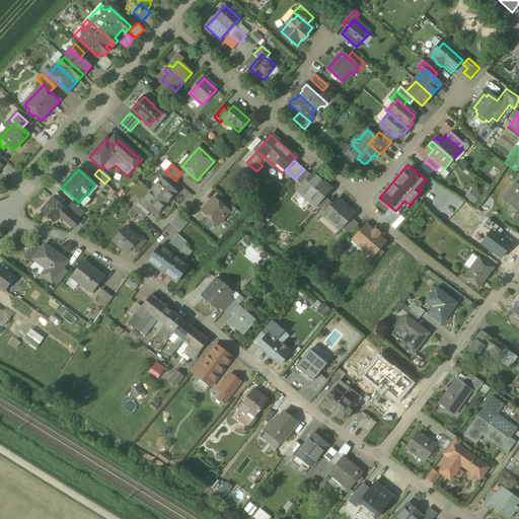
[(309,174),(304,169),(295,179),(300,184),(309,174)]
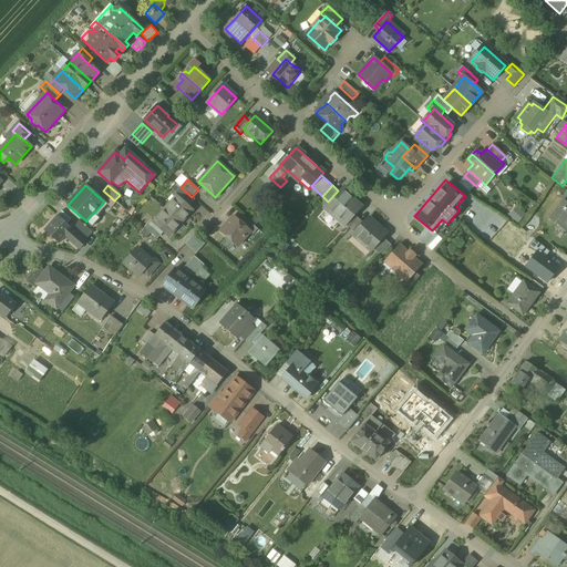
[(192,197),(181,187),(174,195),(176,196),(185,204),(192,197)]
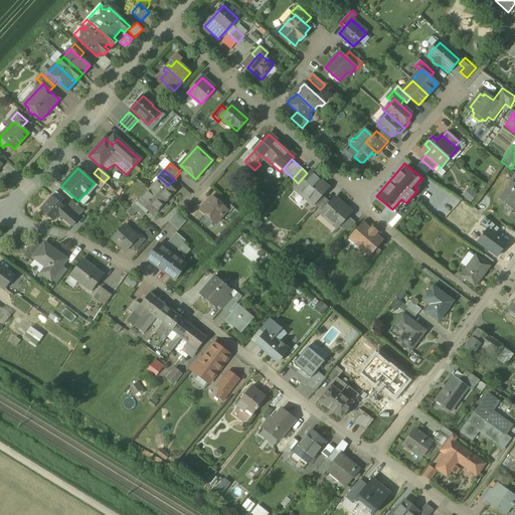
[(103,181),(94,173),(89,178),(95,183),(99,187),(103,181)]
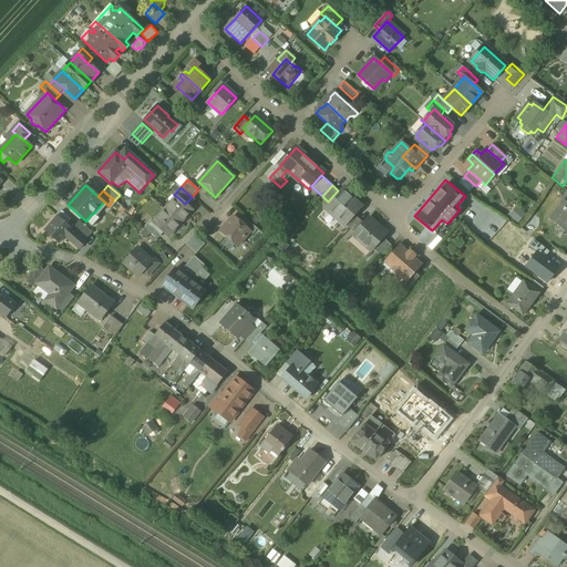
[(342,191),(327,208),(341,222),(349,213),(352,216),(360,208),(351,200),(352,198),(342,191)]
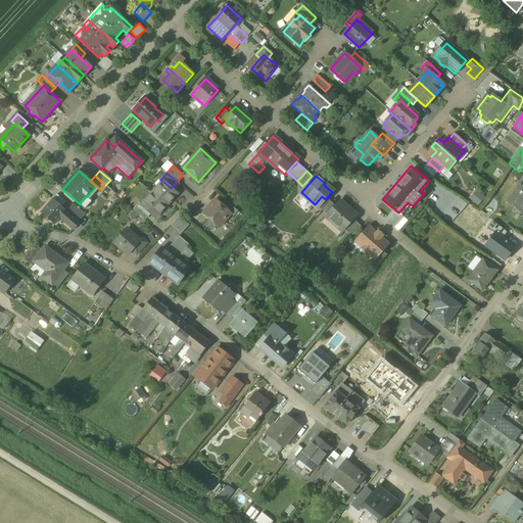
[(171,188),(162,181),(152,193),(167,206),(178,194),(171,188)]
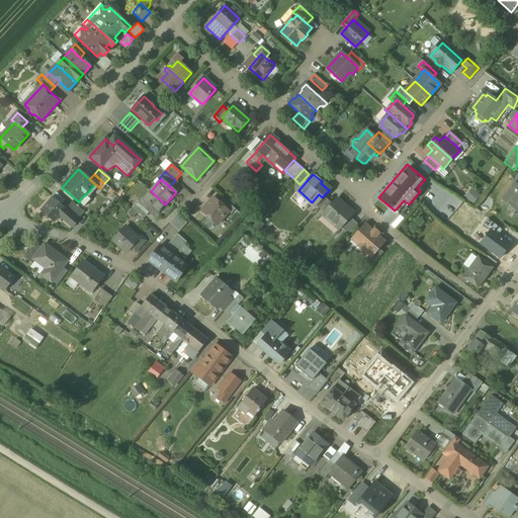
[(517,186),(515,184),(503,200),(510,206),(511,205),(510,205),(512,202),(517,206),(517,186)]
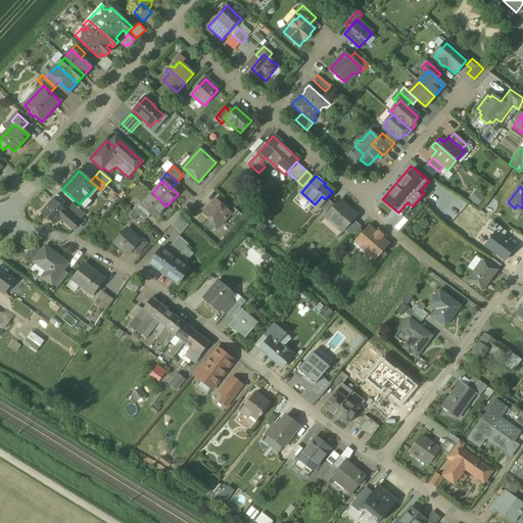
[(469,197),(477,204),(484,197),(476,190),(469,197)]
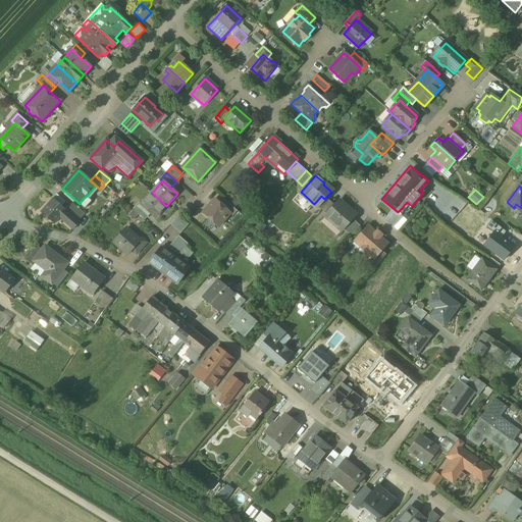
[(166,206),(152,193),(141,204),(141,205),(149,212),(155,218),(166,206)]
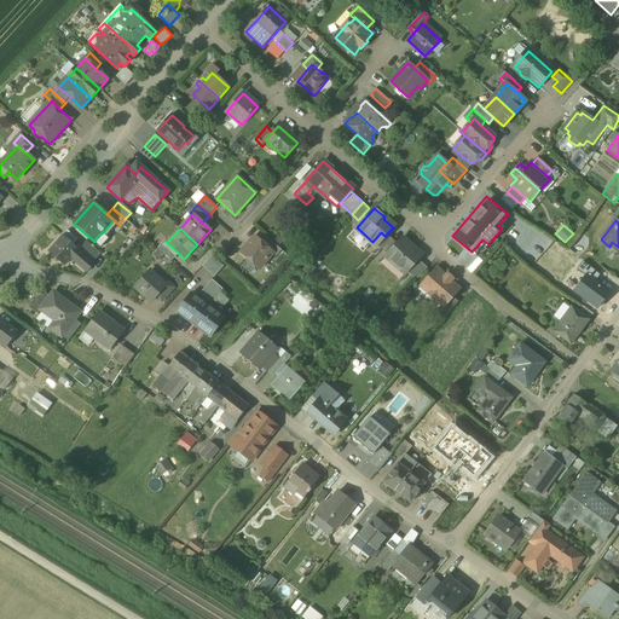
[(77,239),(68,231),(63,236),(73,246),(77,239)]
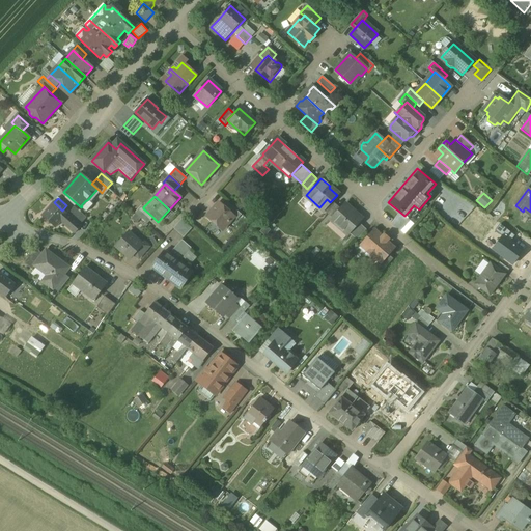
[(92,204),(87,200),(86,200),(81,205),(82,206),(81,207),(85,211),(92,204)]
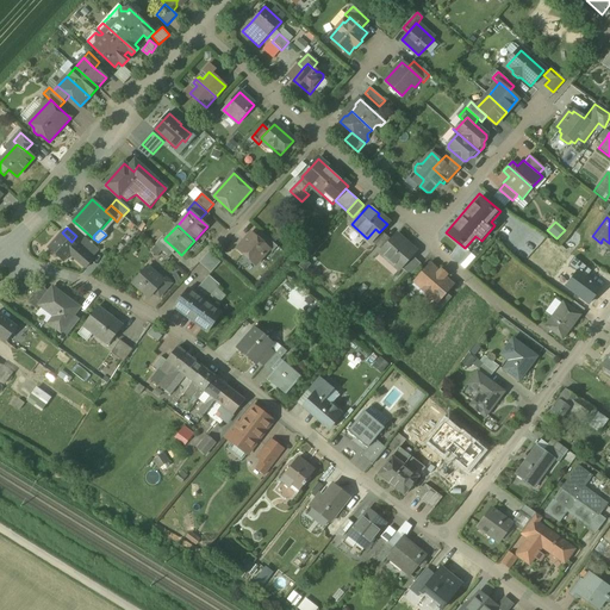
[(62,232),(48,248),(63,262),(70,255),(86,269),(93,260),(92,259),(78,247),(72,242),(62,232)]
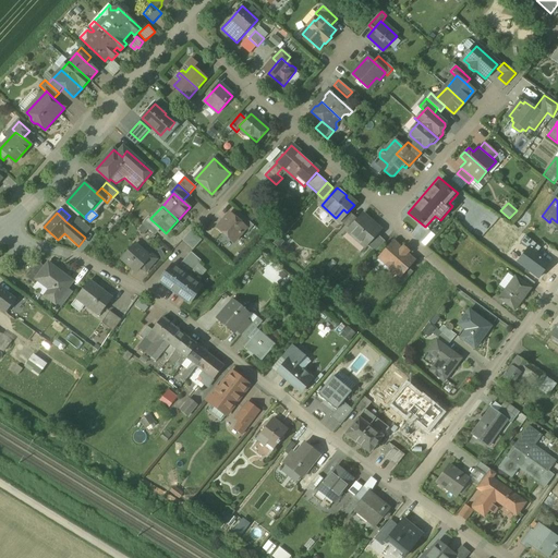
[(254,226),(240,213),(235,218),(246,228),(246,229),(250,231),(254,226)]
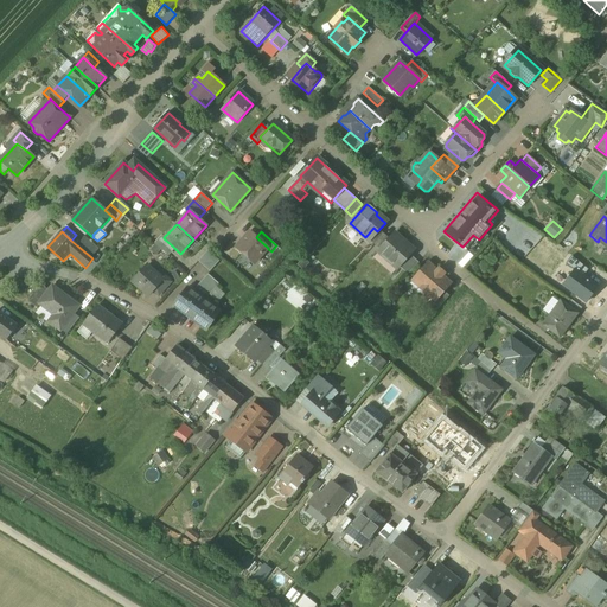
[(250,232),(236,248),(254,264),(268,249),(268,248),(256,237),(250,232)]
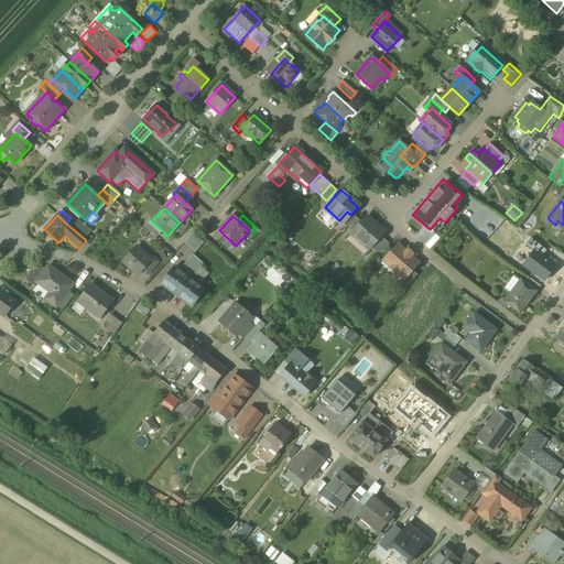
[(366,217),(351,234),(370,249),(371,248),(381,237),(382,236),(377,231),(379,229),(366,217)]
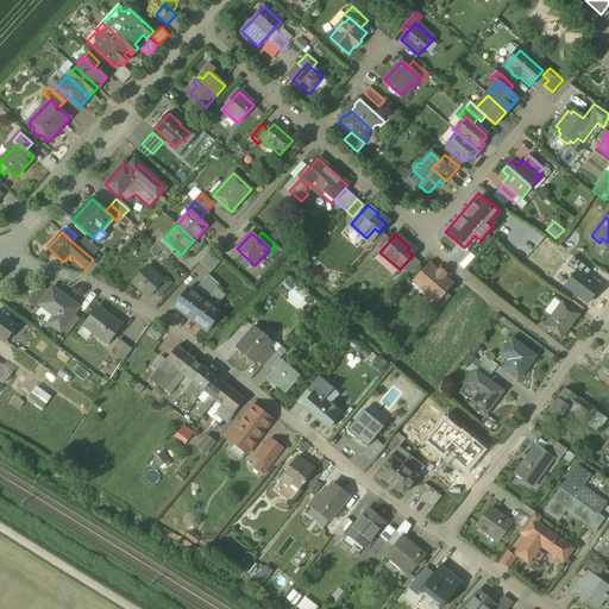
[(174,248),(164,239),(164,238),(162,237),(155,245),(167,255),(174,248)]
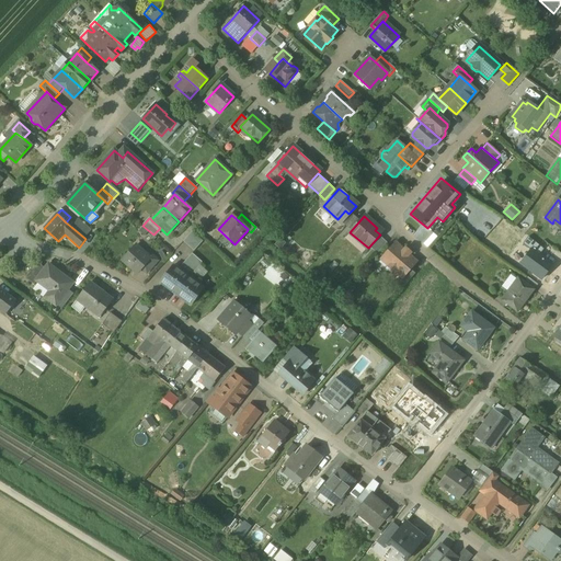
[(91,230),(78,219),(71,227),(84,238),(91,230)]
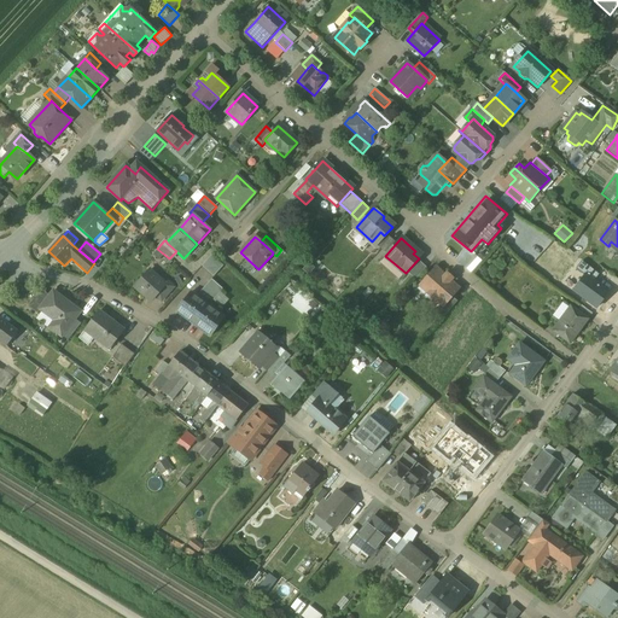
[(211,256),(202,267),(214,277),(223,266),(211,256)]
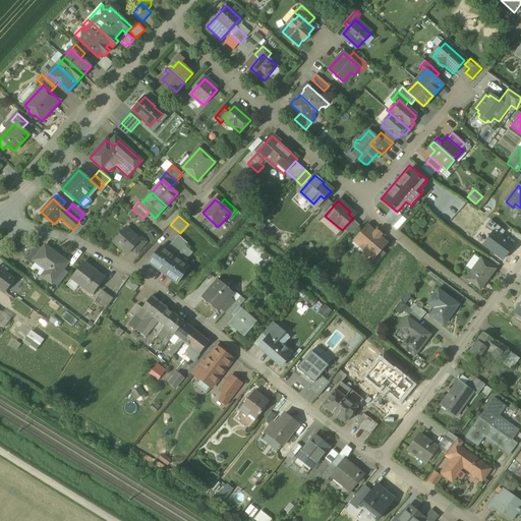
[(359,226),(352,219),(343,229),(350,236),(359,226)]
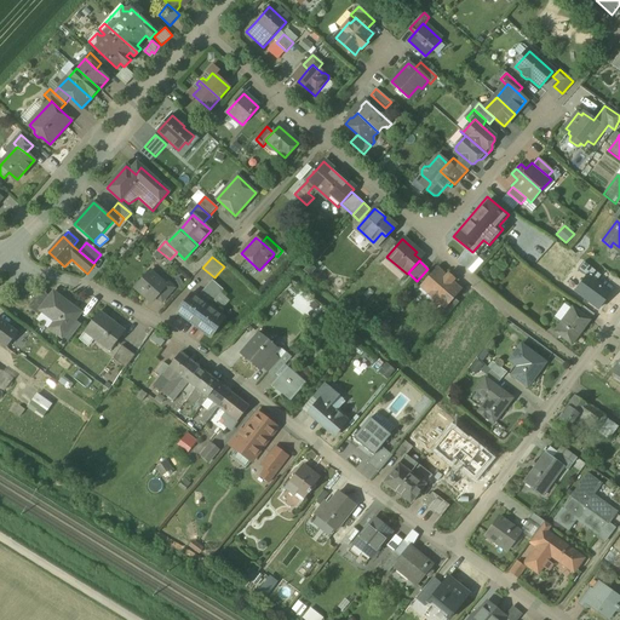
[(446,277),(436,270),(422,286),(445,306),(445,308),(453,298),(460,291),(452,283),(453,281),(447,276),(446,277)]
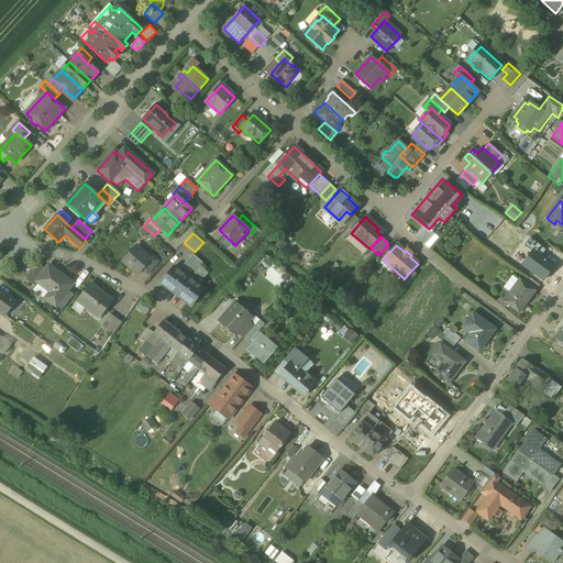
[(136,246),(123,262),(131,268),(133,266),(140,273),(142,271),(151,260),(136,246)]
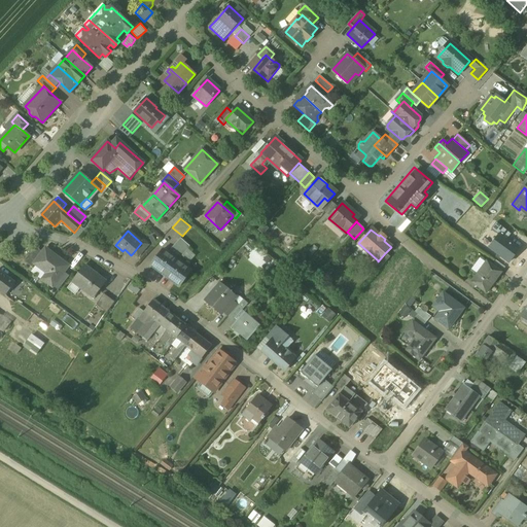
[(180,238),(171,248),(180,256),(189,246),(180,238)]
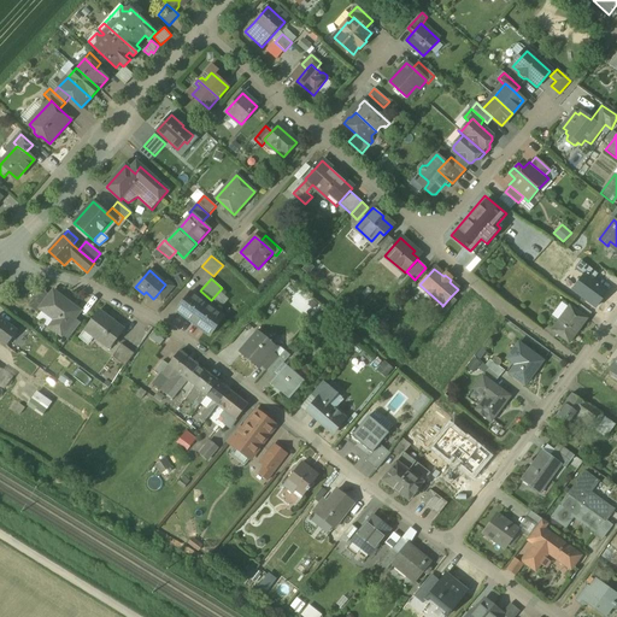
[(169,280),(165,285),(156,297),(162,303),(176,287),(169,280)]
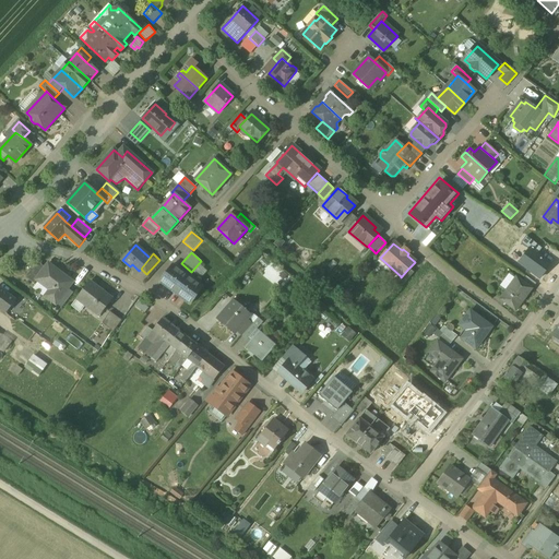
[(38,263),(26,278),(34,284),(37,280),(36,280),(45,268),(38,263)]
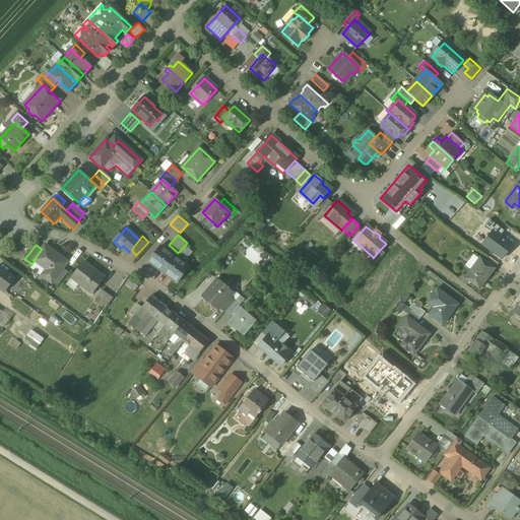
[(56,254),(45,245),(42,249),(34,260),(35,260),(48,270),(43,276),(52,283),(68,263),(61,258),(60,258),(56,255),(56,254)]
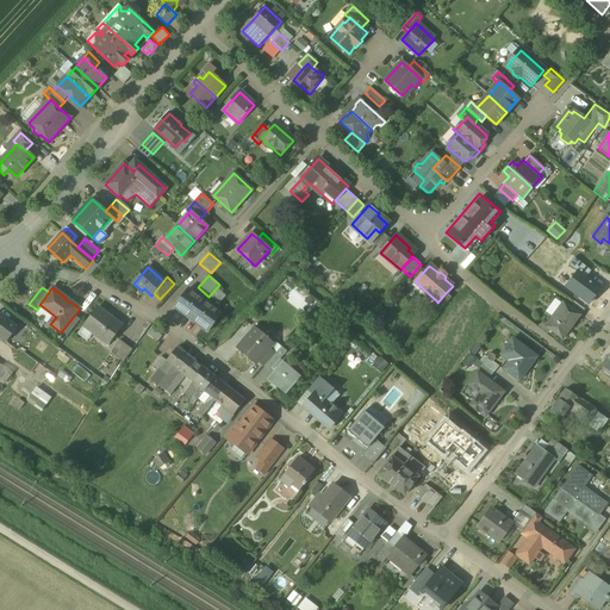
[(221,315),(187,290),(181,298),(174,306),(209,332),(215,323),(221,315)]
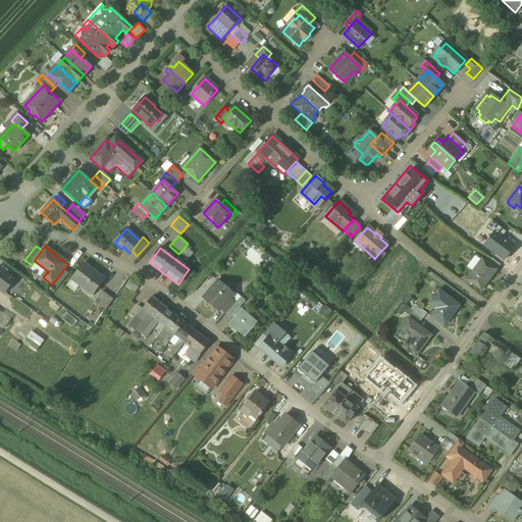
[(374,258),(369,264),(374,268),(386,255),(381,251),(374,259),(374,258)]
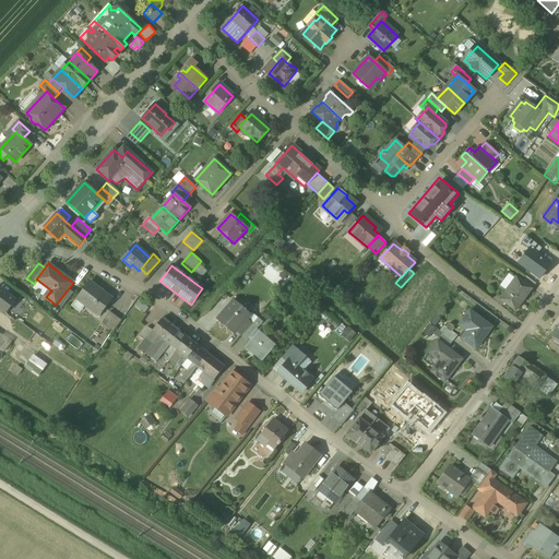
[(536,284),(526,276),(522,282),(532,289),(536,284)]
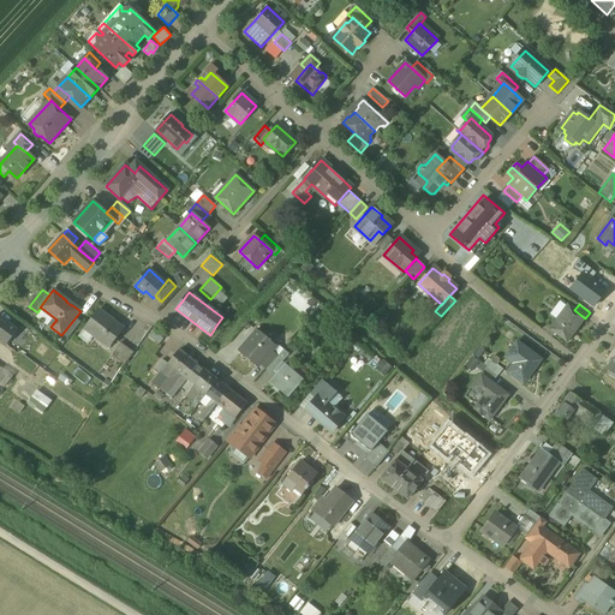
[(574,310),(567,305),(549,329),(567,342),(585,318),(574,310)]
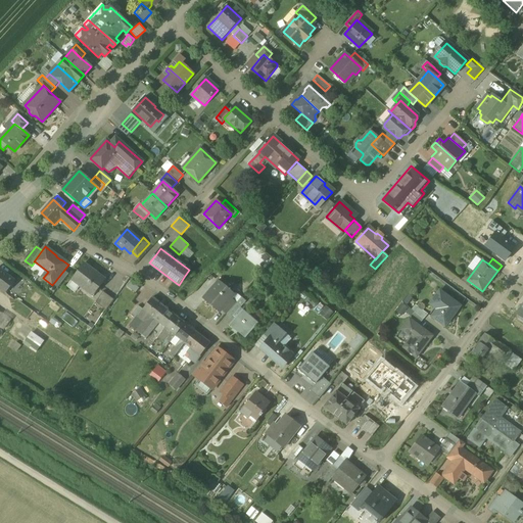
[(105,279),(85,264),(72,280),(92,296),(105,279)]
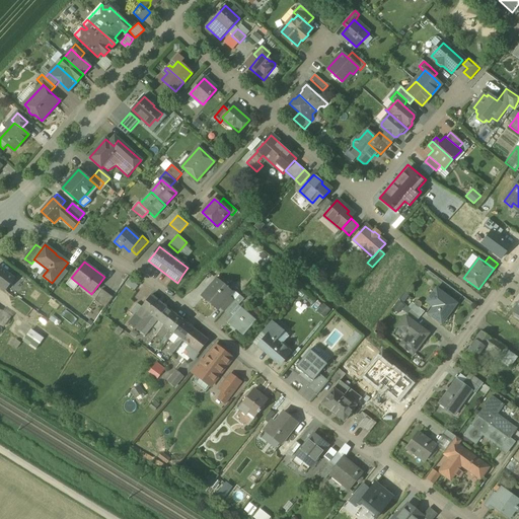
[(14,279),(0,268),(0,287),(5,291),(14,279)]
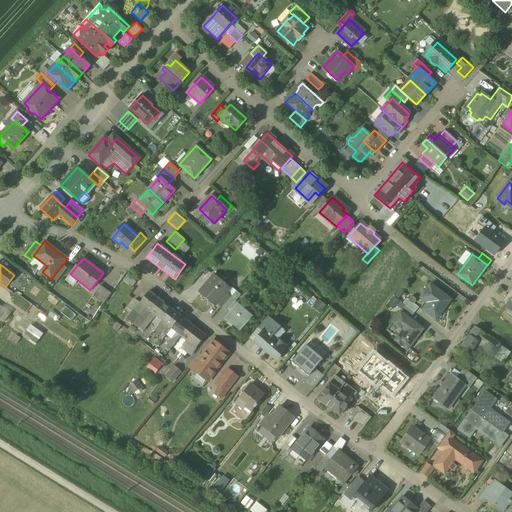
[(229,289),(214,275),(199,293),(200,294),(202,291),(215,303),(213,305),(214,306),(217,303),(226,293),(229,289)]
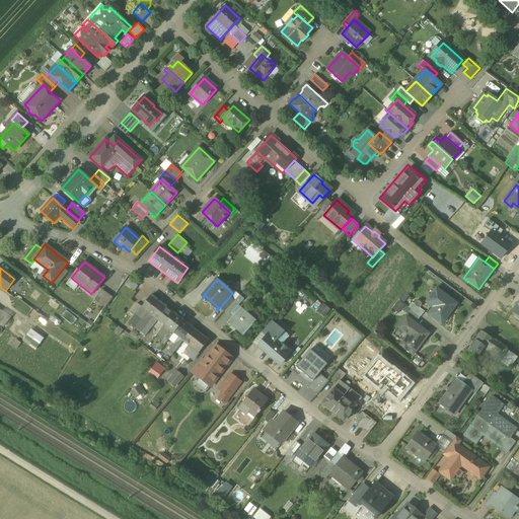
[(456,304),(436,289),(430,297),(437,302),(428,314),(441,324),(456,304)]
